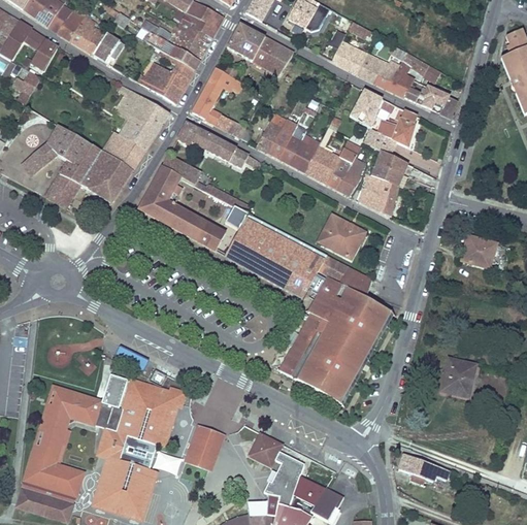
[(10,0),(13,2),(22,8),(27,0),(10,0)]
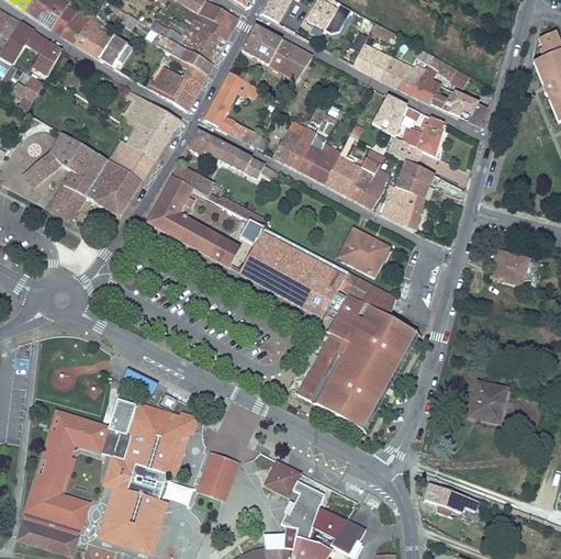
[(30,0),(23,9),(42,21),(51,28),(60,33),(69,20),(71,20),(76,12),(58,0),(30,0)]
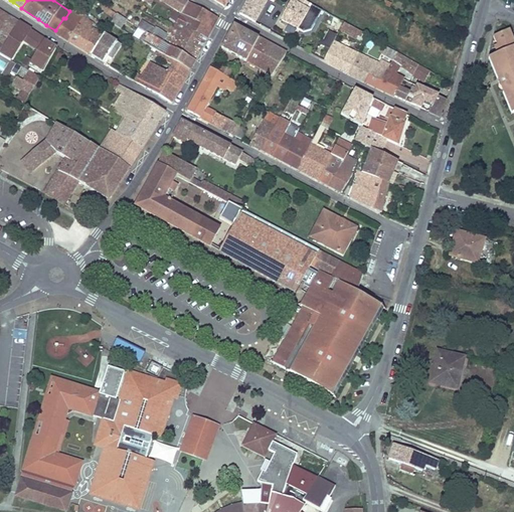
[(164,0),(181,10),(186,0),(164,0)]
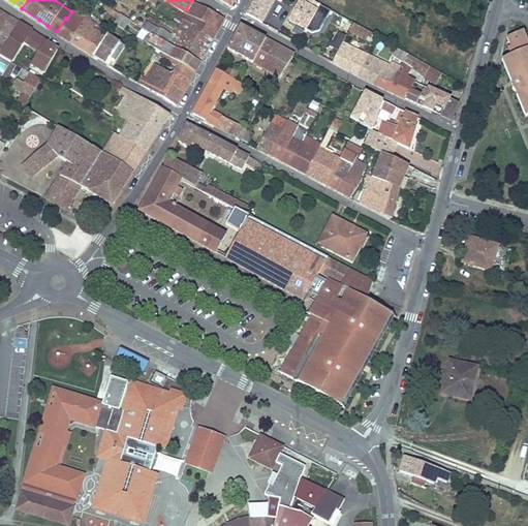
[(184,14),(178,26),(188,30),(190,25),(212,36),(222,16),(194,0),(191,0),(186,10),(184,14)]
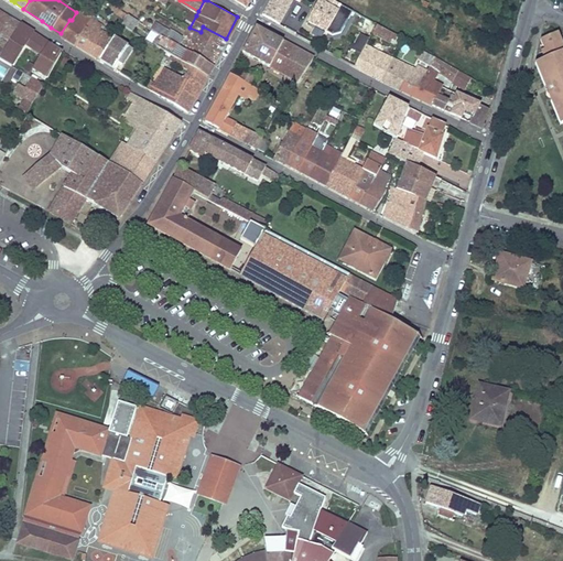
[(339,2),(335,0),(317,0),(307,19),(321,27),(324,21),(327,23),(339,2)]
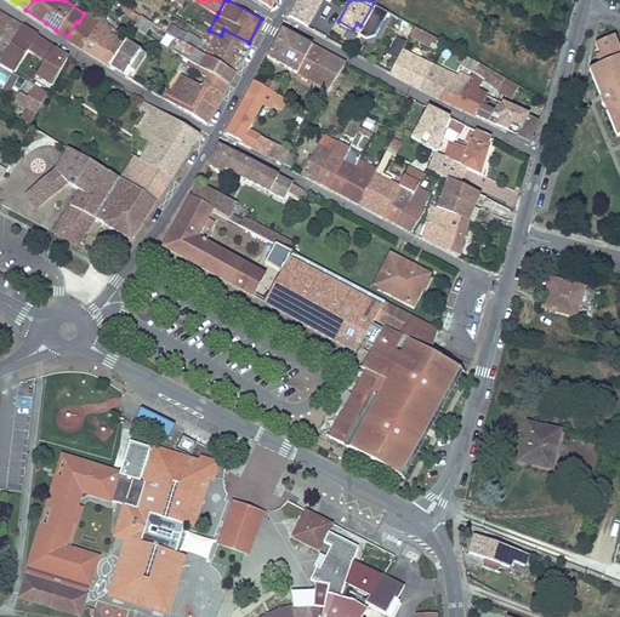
[(385,0),(381,6),(390,11),(414,24),(415,24),(421,12),(399,0),(385,0)]
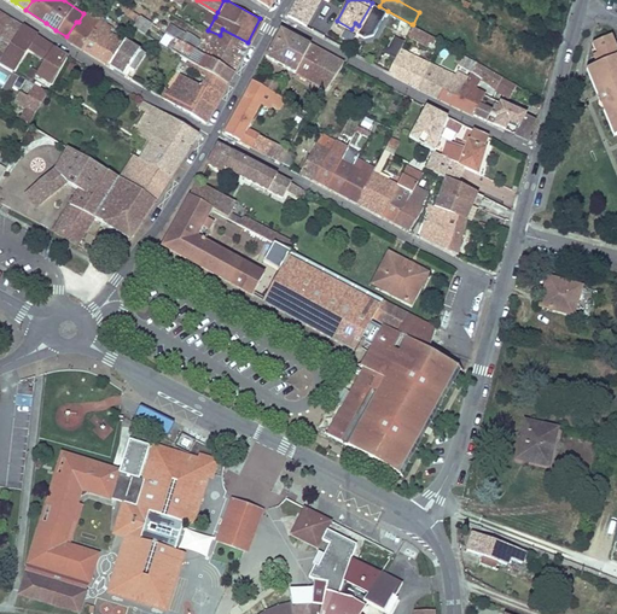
[(122,3),(118,7),(131,16),(134,11),(126,5),(122,3)]
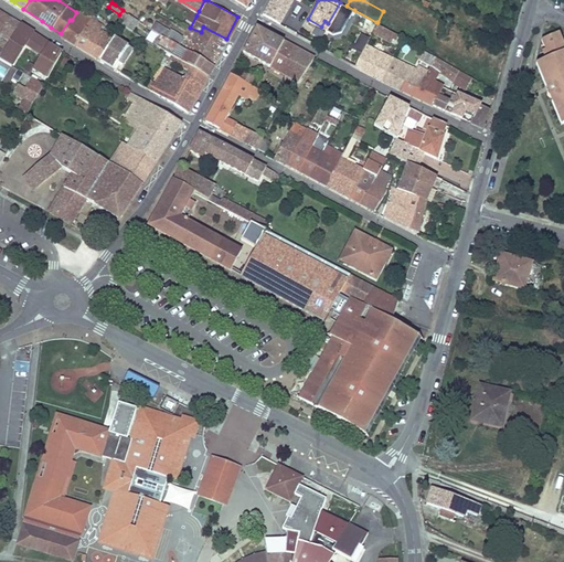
[(61,33),(74,43),(92,17),(78,8),(76,12),(72,20),(70,20),(61,33)]
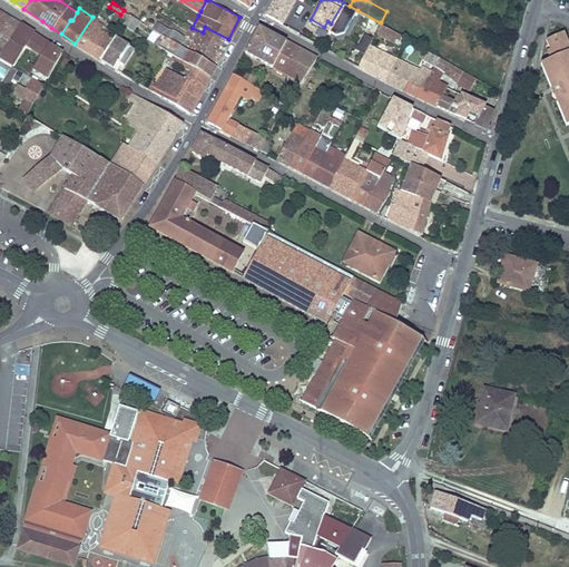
[(0,28),(9,16),(0,10),(0,28)]
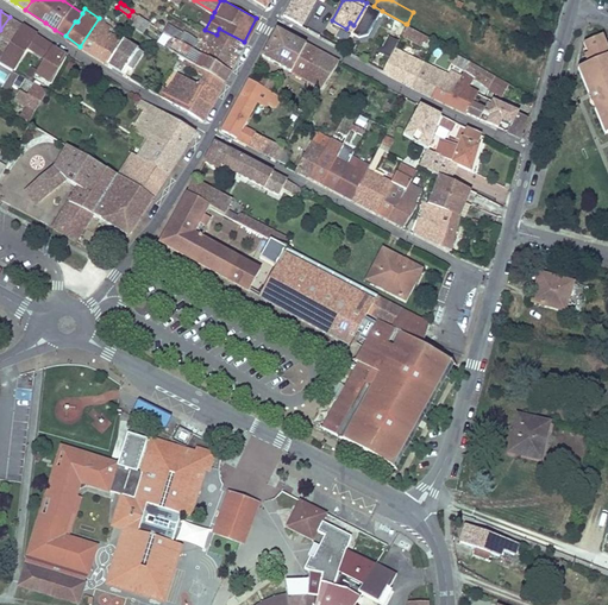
[(130,24),(140,31),(146,20),(137,14),(133,19),(130,24)]
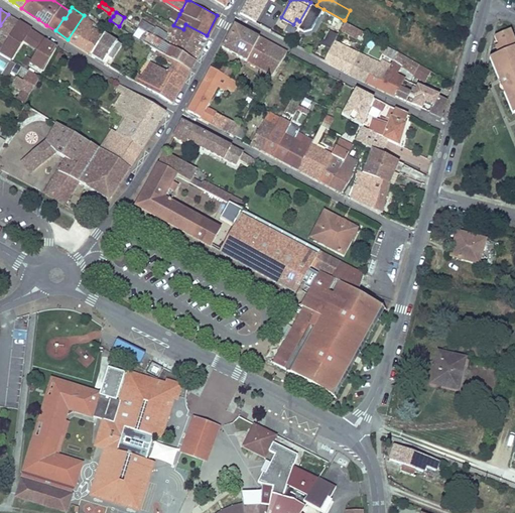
[(85,13),(84,15),(94,21),(94,19),(85,13)]
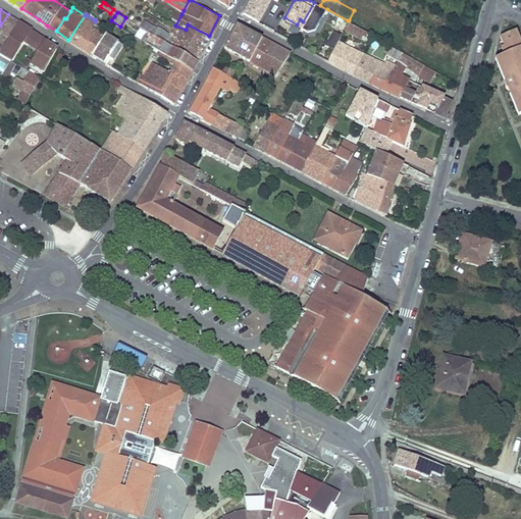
[(8,14),(0,26),(0,30),(1,31),(8,35),(18,20),(8,14)]
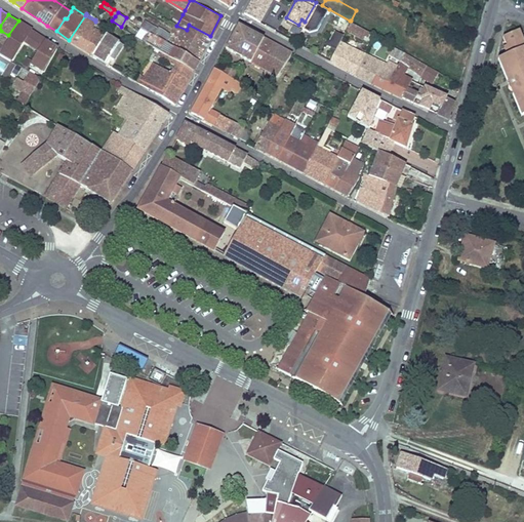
[(85,15),(69,40),(91,53),(104,33),(92,26),(95,22),(85,15)]
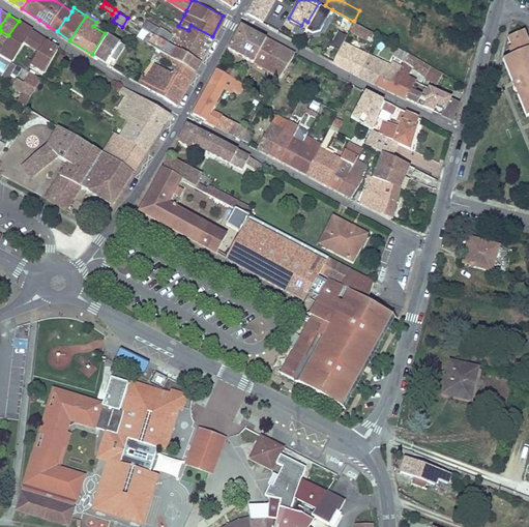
[(146,19),(142,26),(151,32),(154,33),(158,26),(146,19)]
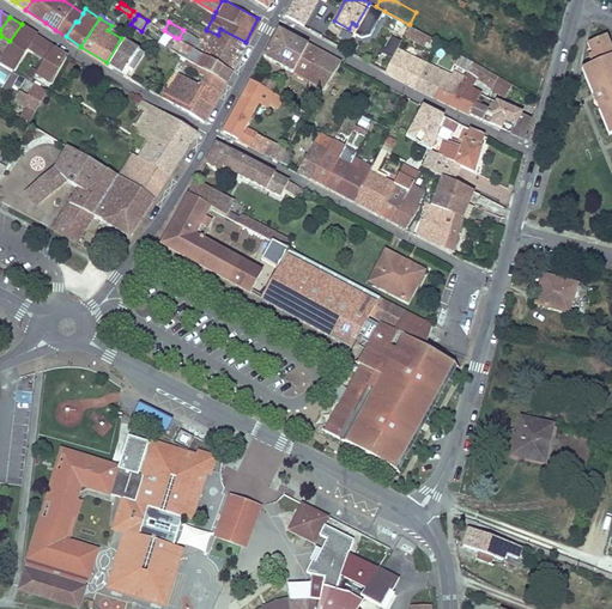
[(30,48),(38,35),(22,24),(10,41),(0,55),(0,61),(12,68),(26,44),(30,48)]
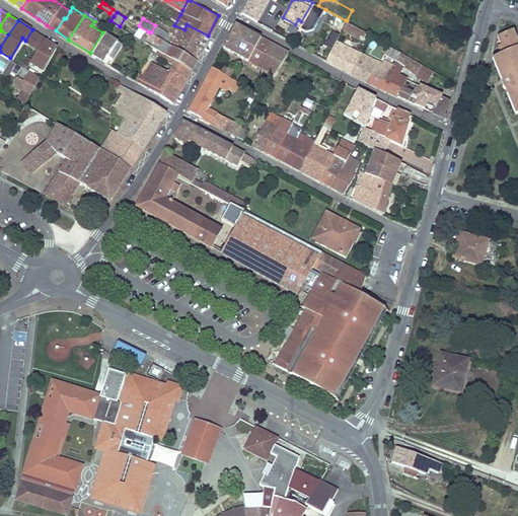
[(346,20),(342,28),(359,38),(360,34),(363,35),(365,31),(347,20),(346,20)]
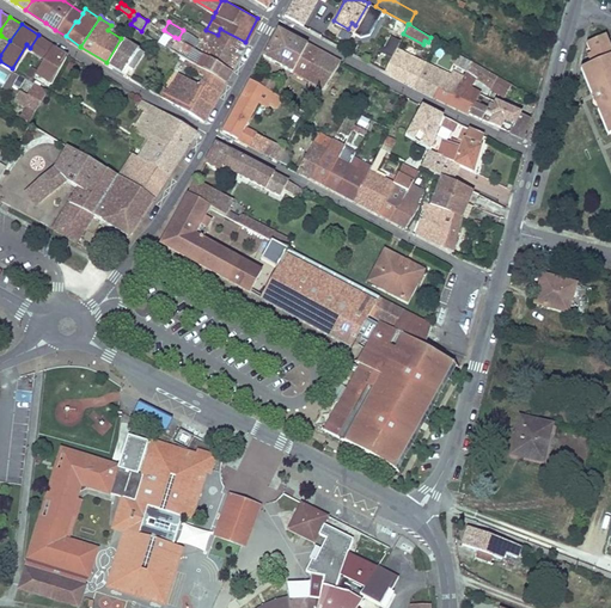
[(276,26),(262,54),(304,77),(319,49),(306,42),(276,26)]
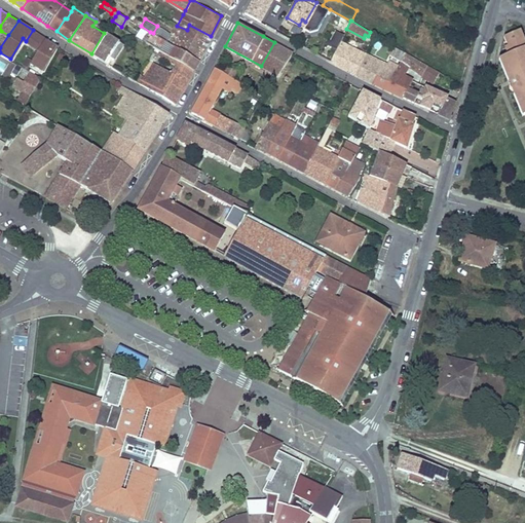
[(157,26),(153,33),(197,60),(211,36),(189,25),(187,30),(177,26),(175,25),(174,27),(170,34),(157,26)]
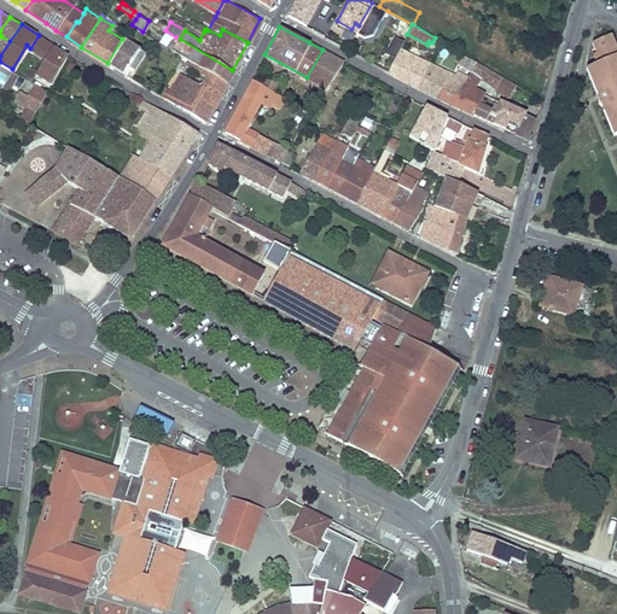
[(400,47),(405,36),(395,33),(388,46),(385,45),(383,48),(395,56),(400,47)]
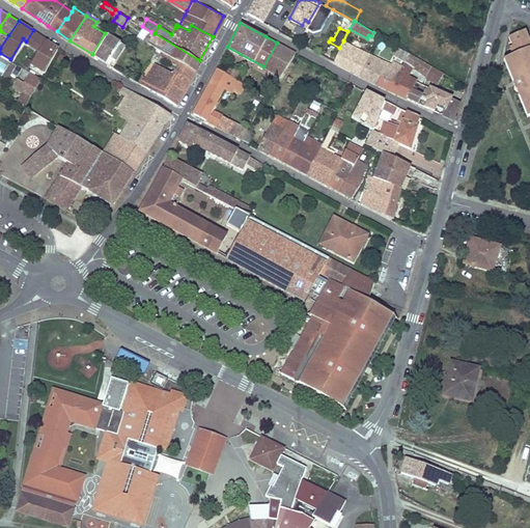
[(511,44),(514,52),(529,46),(529,43),(526,32),(524,28),(507,35),(511,44)]
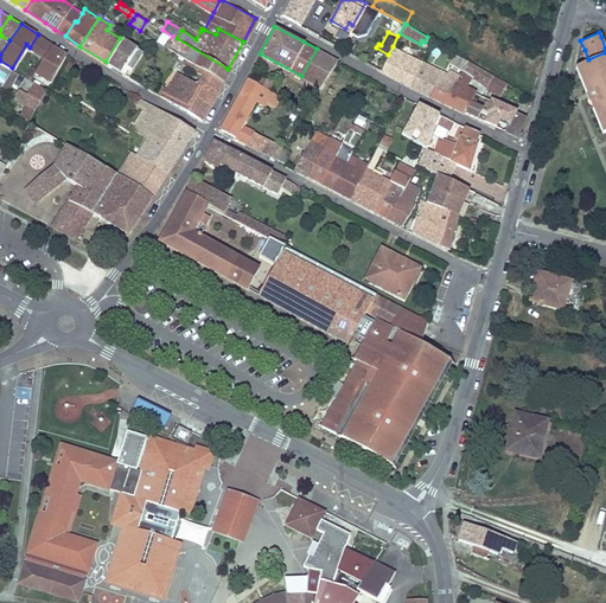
[(38,34),(30,47),(44,56),(50,45),(51,43),(38,34)]
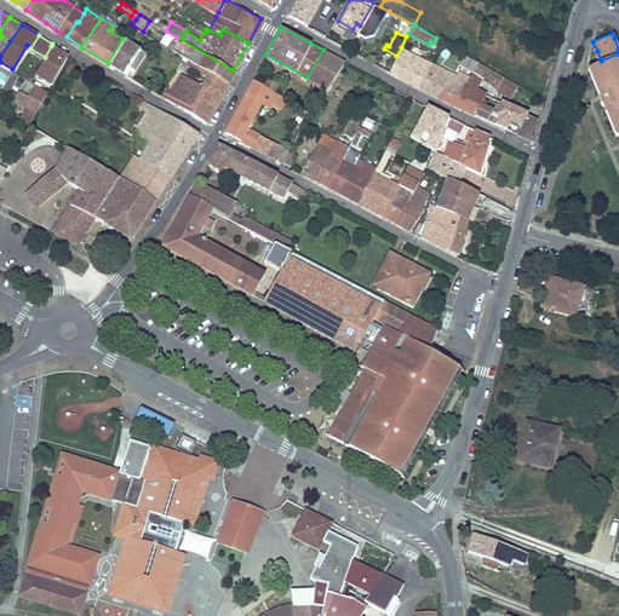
[(1,36),(0,38),(0,56),(10,41),(1,36)]
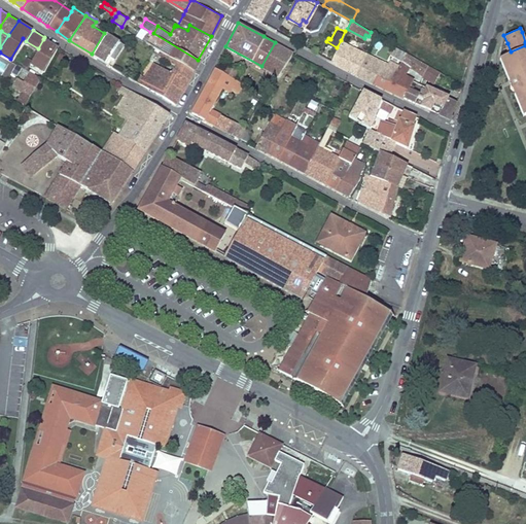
[(145,40),(161,49),(167,54),(193,69),(198,60),(153,33),(150,32),(148,36),(146,35),(144,39),(145,40)]
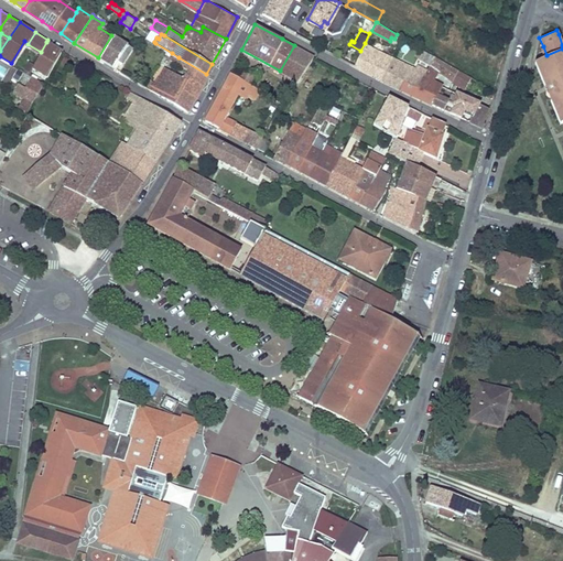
[(98,57),(112,66),(117,60),(121,63),(131,47),(127,45),(127,44),(112,35),(111,35),(98,57)]
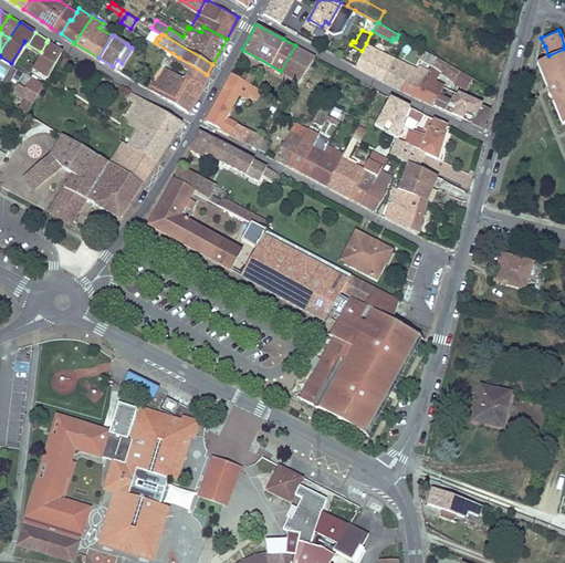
[(33,63),(32,66),(46,75),(61,51),(46,42),(41,52),(33,63)]
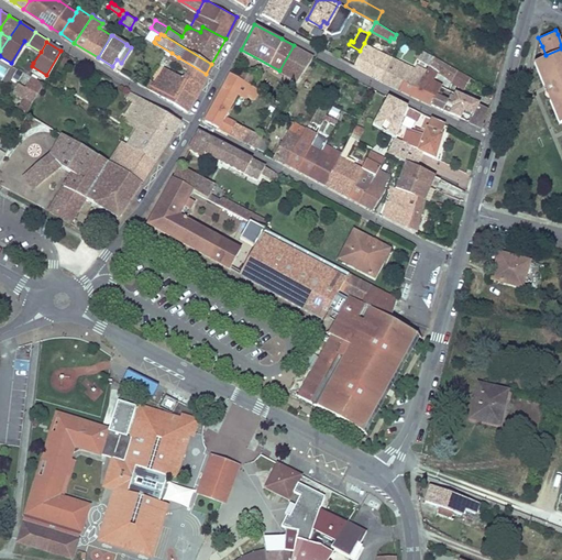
[(364,43),(360,51),(354,63),(379,77),(390,55),(364,43)]
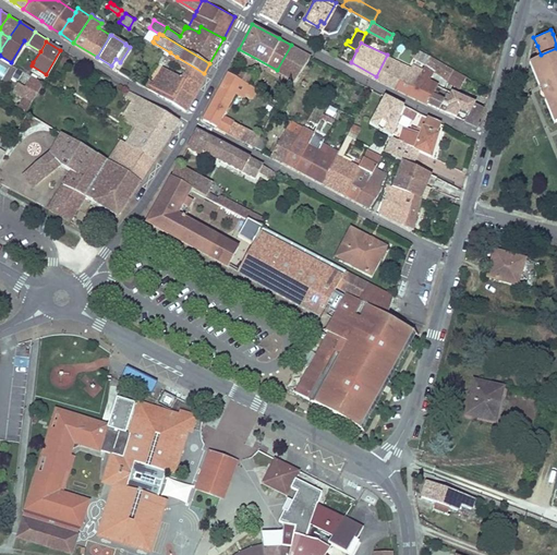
[(300,49),(291,45),(277,70),(285,74),(300,49)]
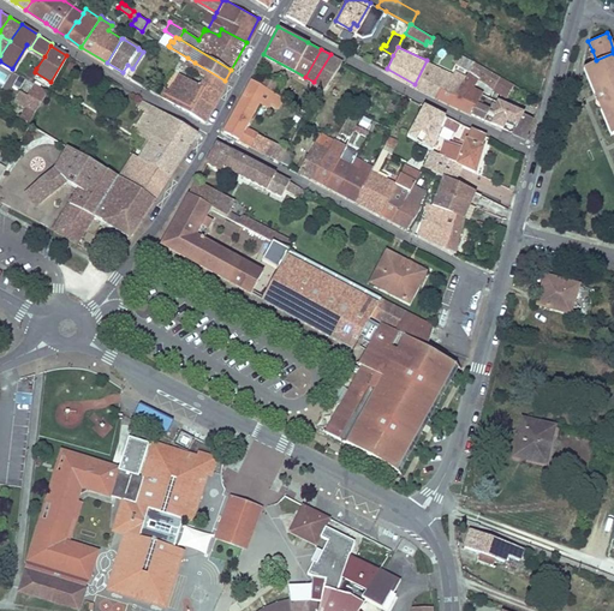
[(460,53),(455,61),(469,69),(474,61),(460,53)]
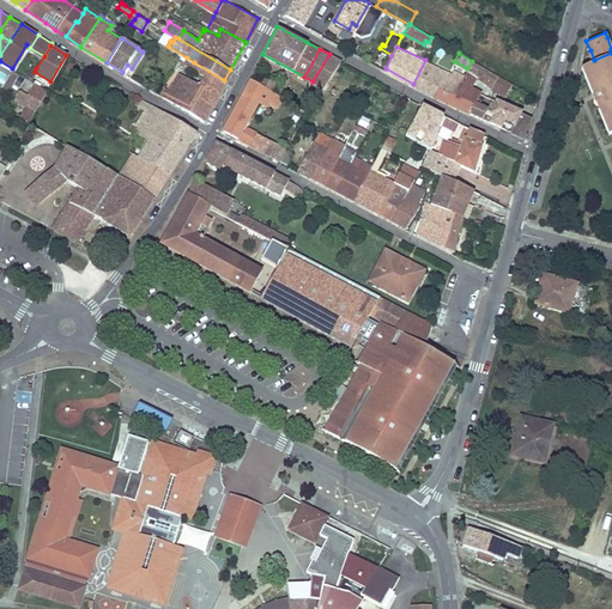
[(591,62),(583,66),(581,66),(587,83),(591,91),(594,90),(595,95),(594,95),(593,96),(593,98),(593,101),(594,102),(595,103),(598,103),(599,103),(600,107),(598,108),(609,133),(611,132),(611,134),(611,53),(594,60),(591,62)]
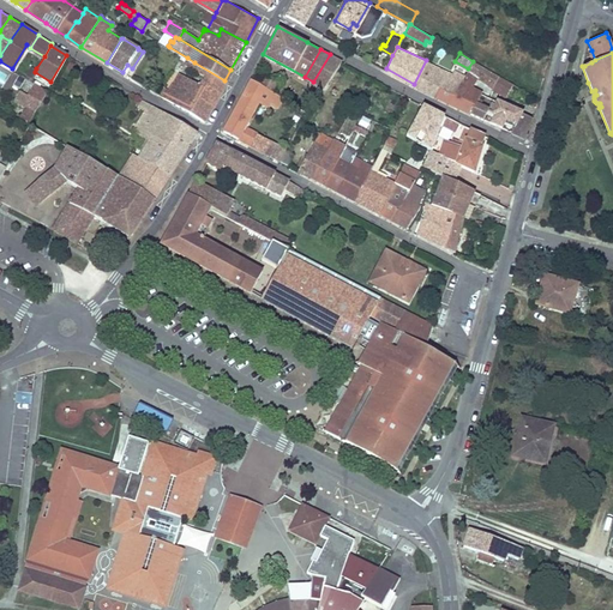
[(330,54),(313,82),(323,86),(341,60),(330,54)]
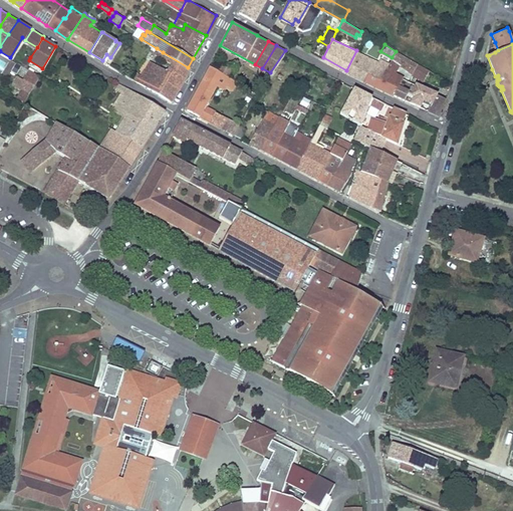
[(356,50),(346,70),(363,79),(369,66),(381,72),(385,67),(388,62),(378,58),(377,60),(356,50)]
